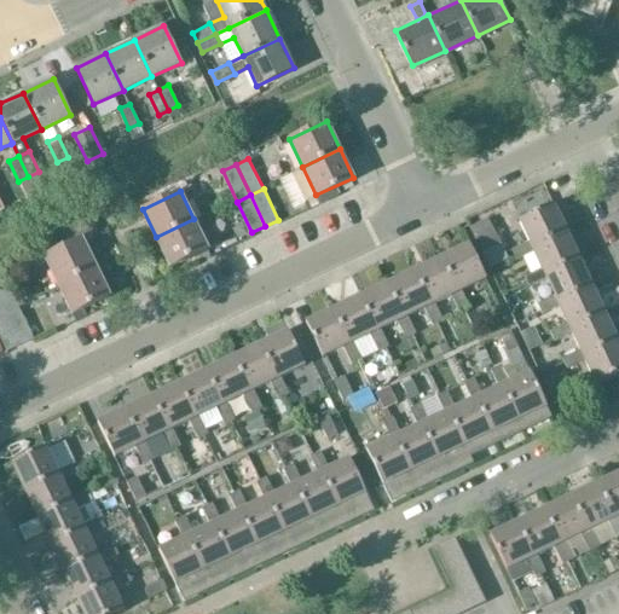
[(567,230),(554,202),(519,219),(528,238),(532,247),(567,230)]
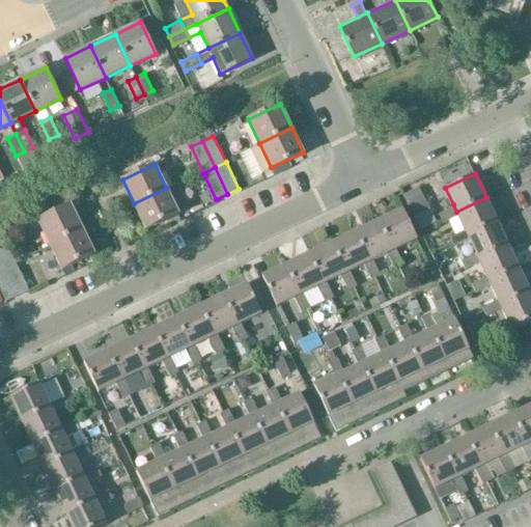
[(410,204),(425,198),(420,185),(403,192),(410,204)]
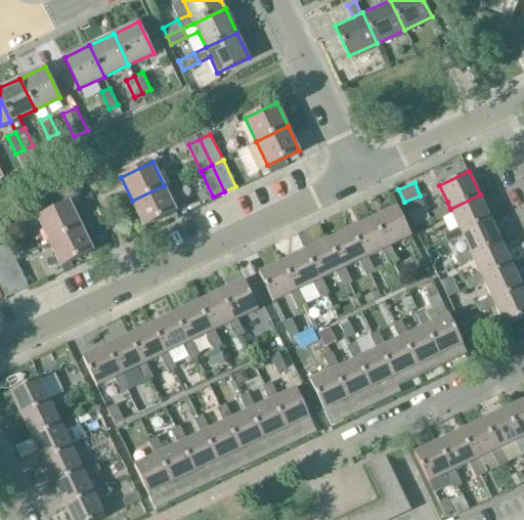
[(175,209),(164,185),(132,201),(144,224),(175,209)]
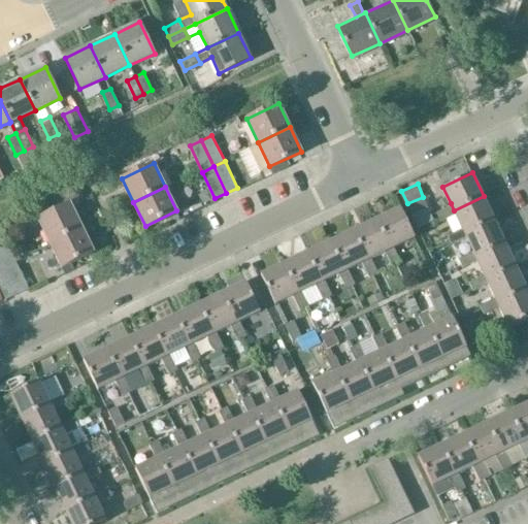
[(494,219),(484,196),(454,210),(451,203),(436,209),(440,220),(455,213),(462,227),(465,233),(494,219)]
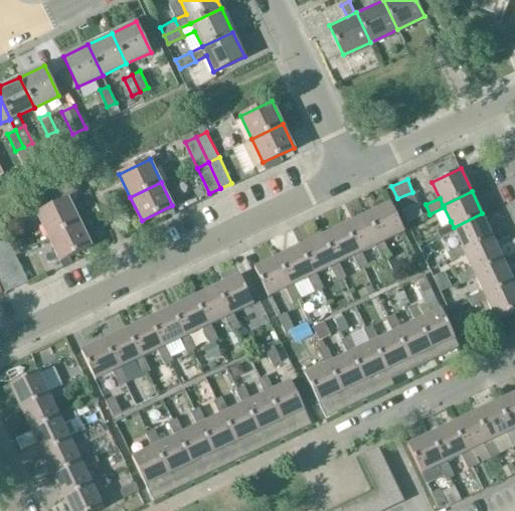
[(37,212),(49,236),(79,221),(68,198),(37,212)]
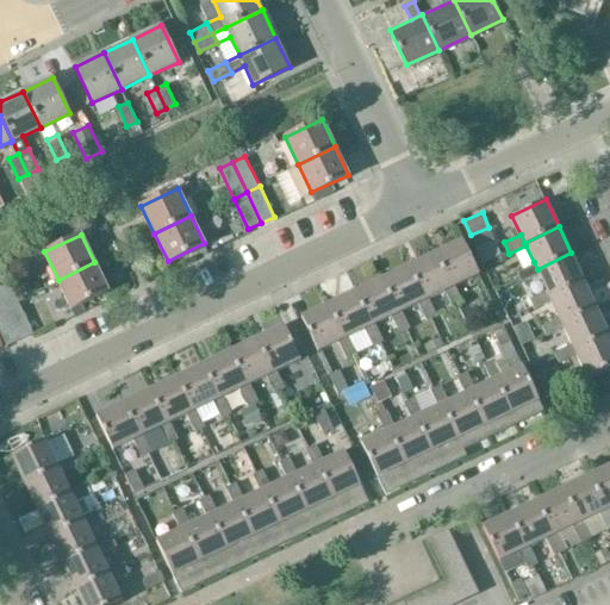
[(462,238),(435,251),(452,285),(444,288),(452,304),(462,299),(454,284),(478,272),(462,238)]
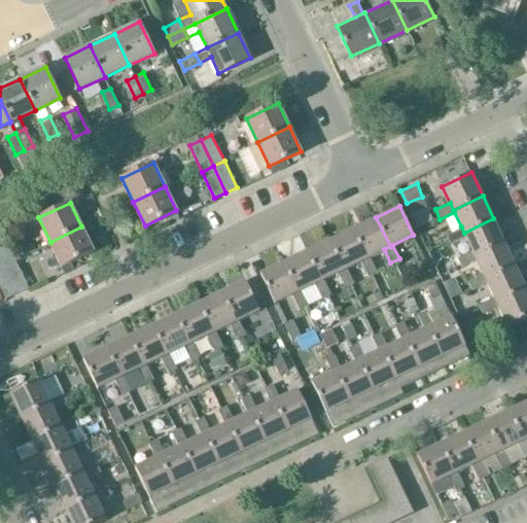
[(377,270),(370,255),(384,249),(390,246),(376,217),(353,229),(366,256),(361,258),(369,274),(377,270)]
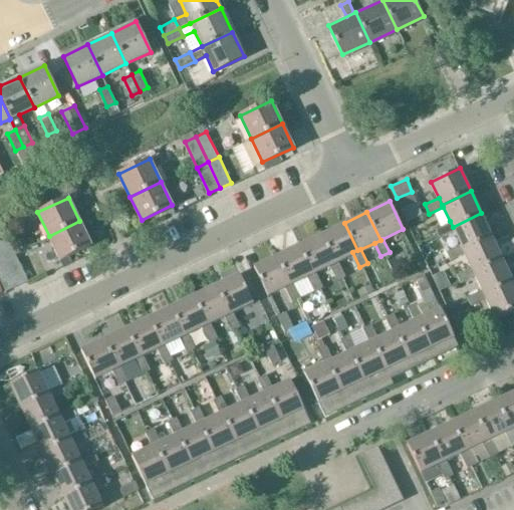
[(453,230),(460,244),(463,250),(492,236),(481,213),(453,227),(450,221),(436,227),(440,236),(453,230)]
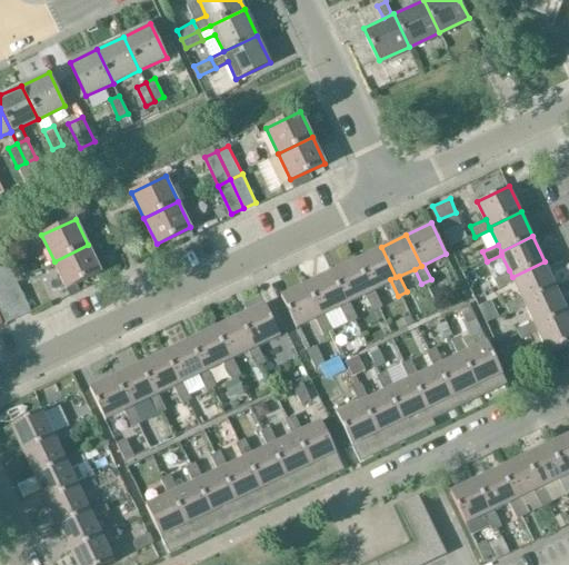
[(55,261),(67,287),(100,270),(88,245),(55,261)]
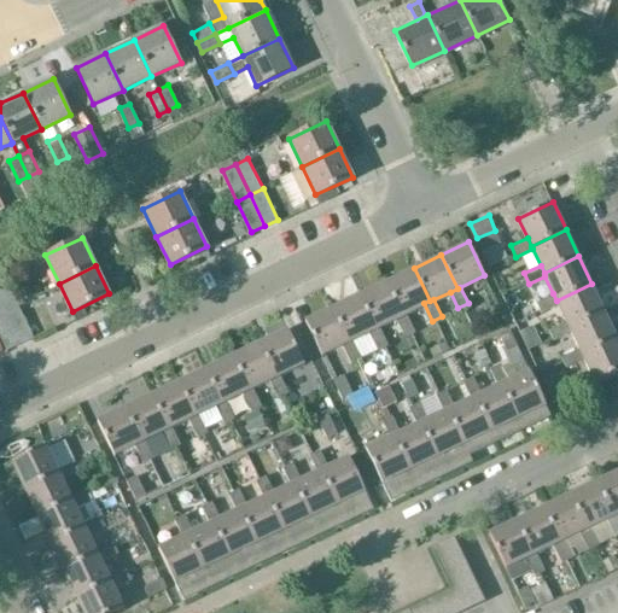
[(414,268),(386,280),(402,314),(396,317),(404,334),(415,330),(407,311),(424,303),(430,301),(414,268)]
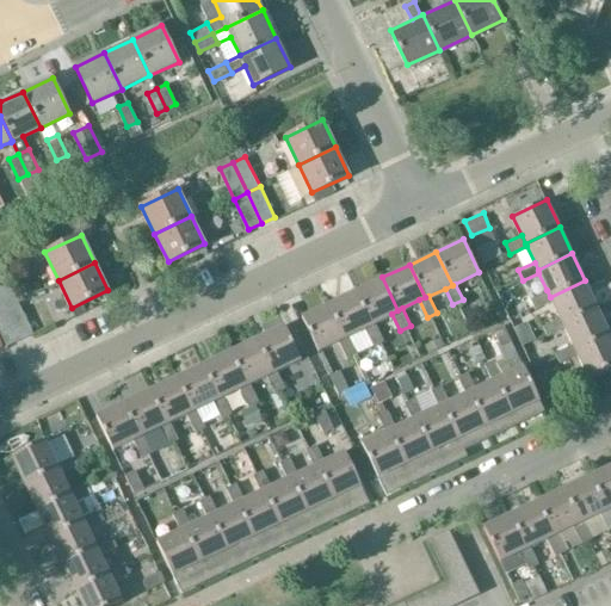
[(0,294),(6,308),(19,301),(5,271),(0,273),(0,294)]
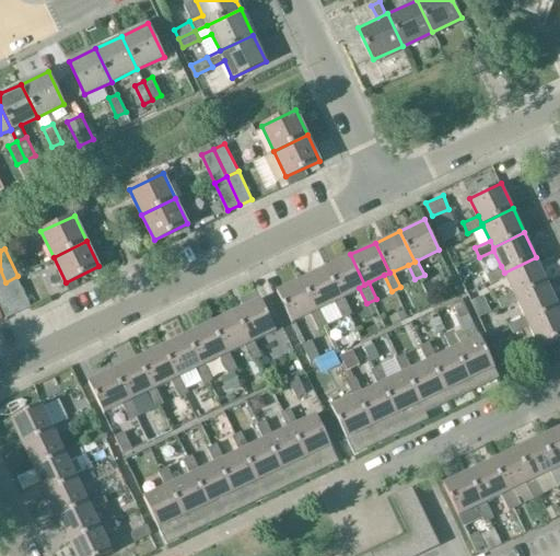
[(359,288),(364,285),(350,254),(326,266),(340,297),(335,300),(341,315),(350,311),(343,296),(359,288)]
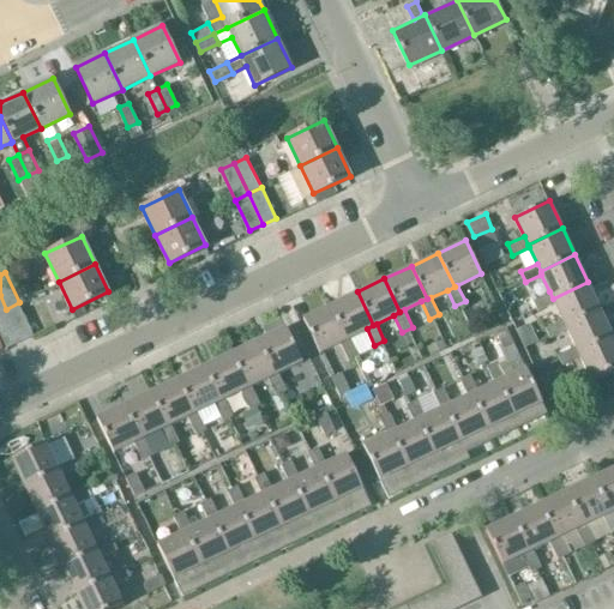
[(553,301),(561,318),(565,325),(600,308),(588,282),(553,299),(549,291),(533,299),(537,308),(553,301)]
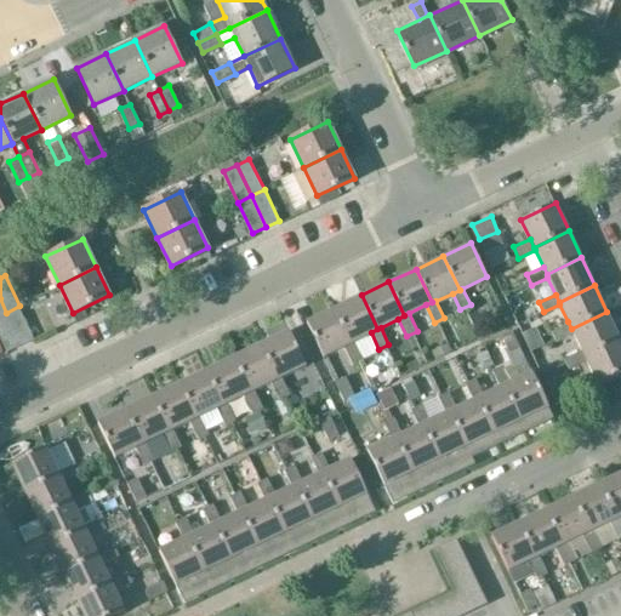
[(362,295),(334,308),(351,342),(343,346),(352,363),(362,357),(354,341),(371,332),(377,329),(362,295)]
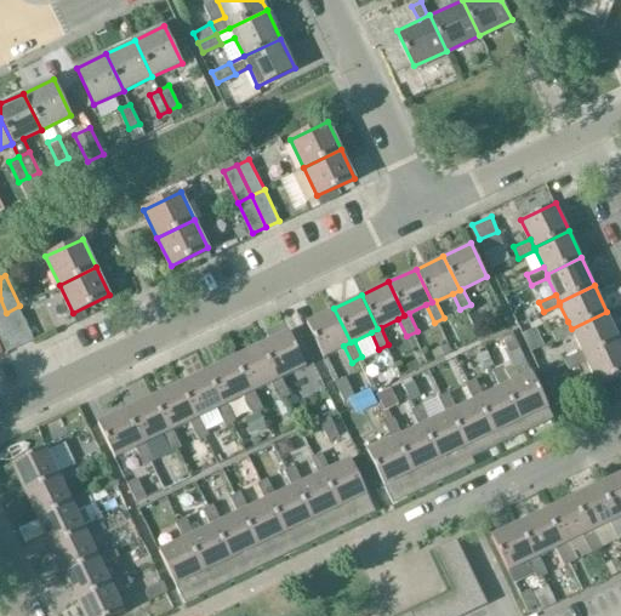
[(6,313),(21,343),(34,337),(20,306),(6,313)]
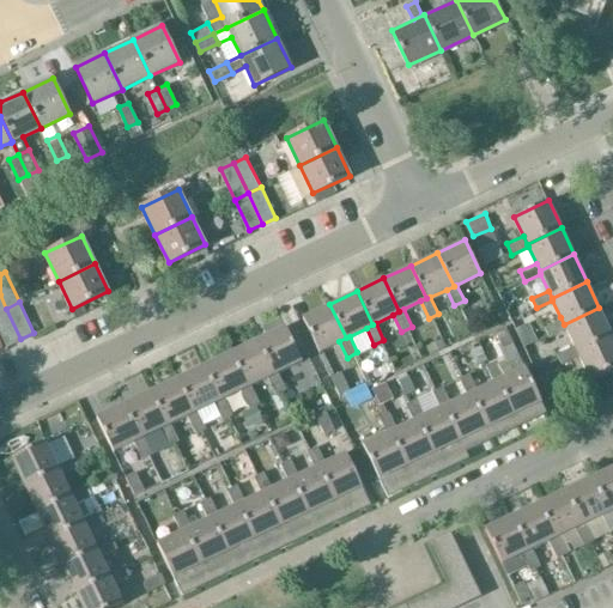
[(303,317),(319,351),(339,341),(346,338),(329,304),(303,317)]
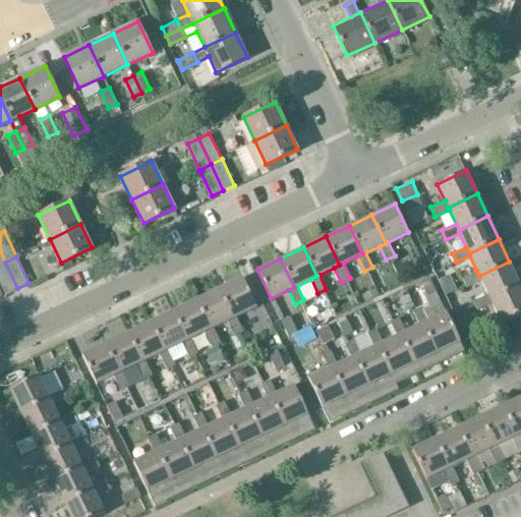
[(520,285),(509,262),(479,276),(476,270),(462,276),(467,285),(480,279),(487,293),(489,299),(520,285)]
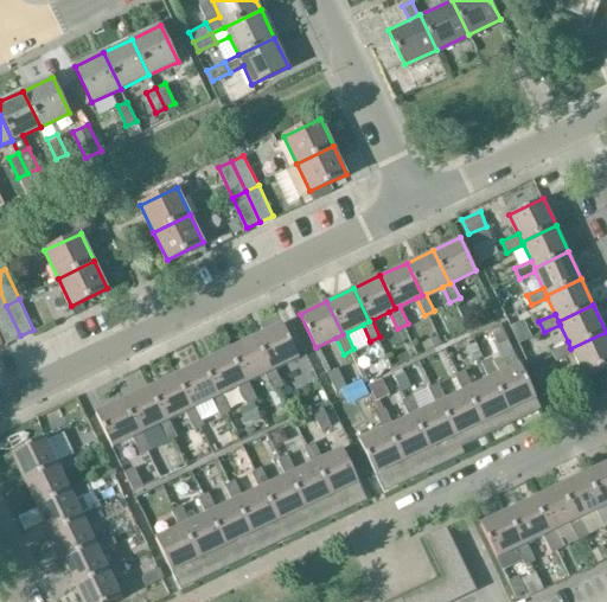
[(0,307),(0,326),(7,341),(20,335),(6,306),(0,307)]
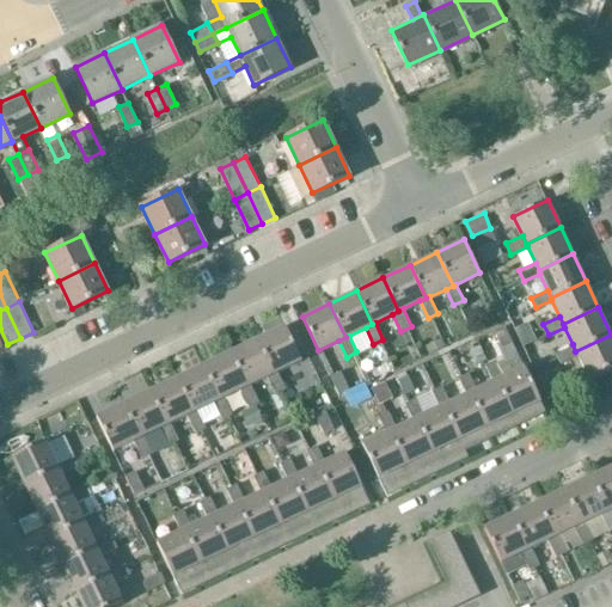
[(514,341),(505,322),(494,327),(502,347),(514,341)]
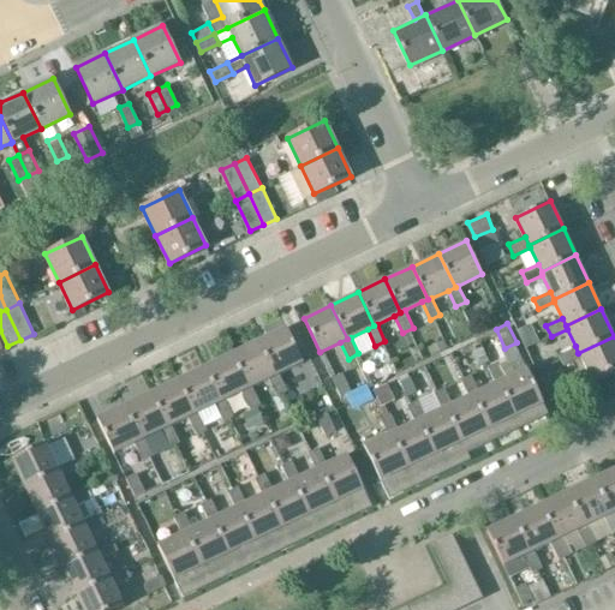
[(286,327),(260,339),(275,374),(268,377),(276,393),(286,389),(278,372),(303,360),(286,327)]
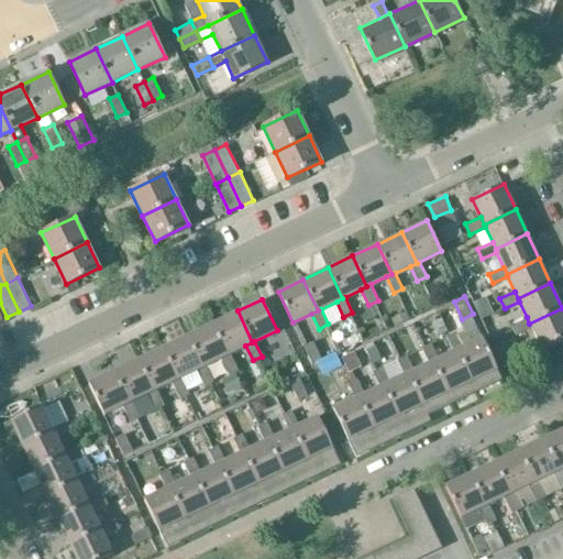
[(529,324),(527,317),(511,324),(515,332),(530,326),(541,349),(562,338),(562,309),(562,308),(529,324)]
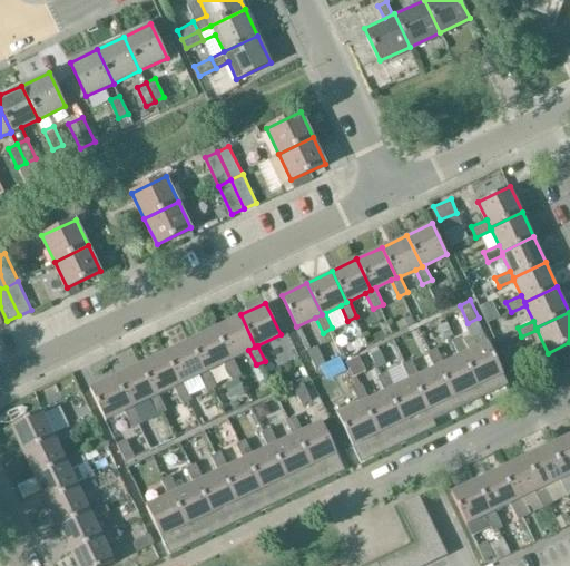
[(411,313),(395,321),(399,328),(413,320),(411,313)]
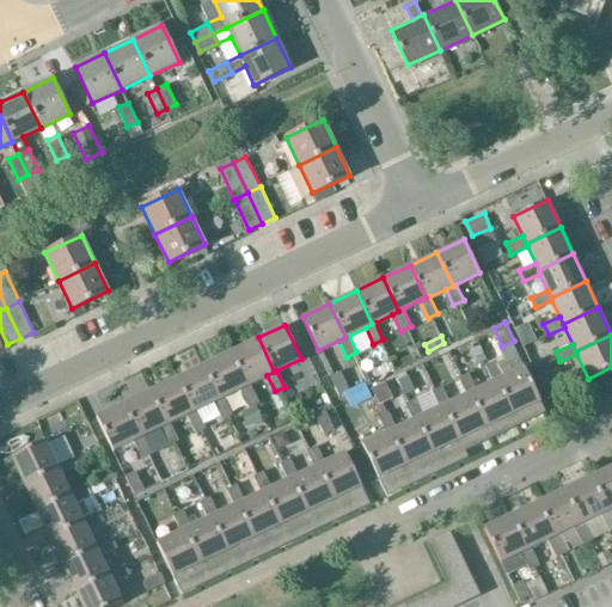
[(267,375),(274,372),(258,337),(231,350),(248,384),(239,388),(248,404),(258,399),(250,382),(267,375)]
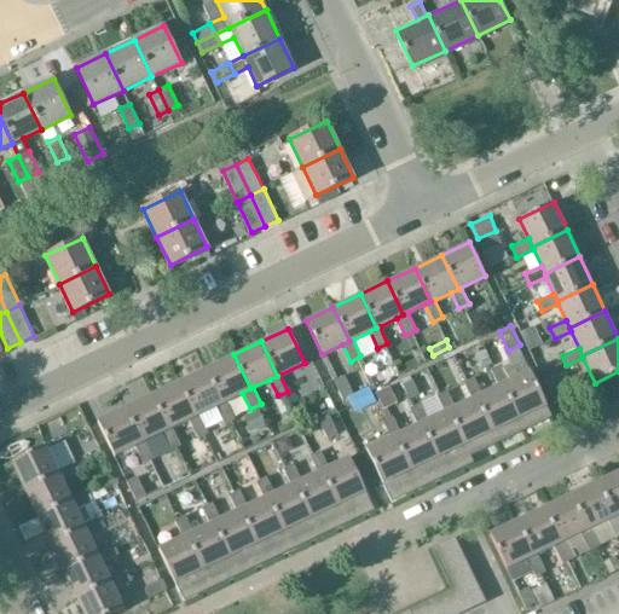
[(485,348),(475,353),(481,368),(491,363),(485,348)]
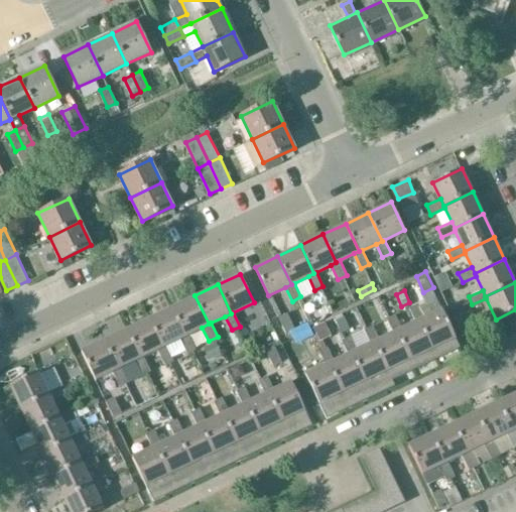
[(202,328),(209,324),(195,295),(172,306),(185,335),(180,338),(186,351),(196,347),(188,334),(202,328)]
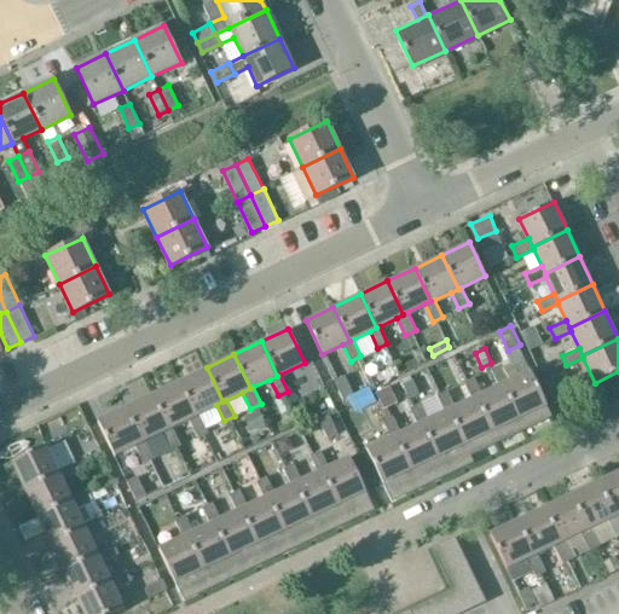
[(498,384),(482,392),(475,395),(492,430),(519,418),(502,382),(509,378),(502,363),(491,368),(498,384)]
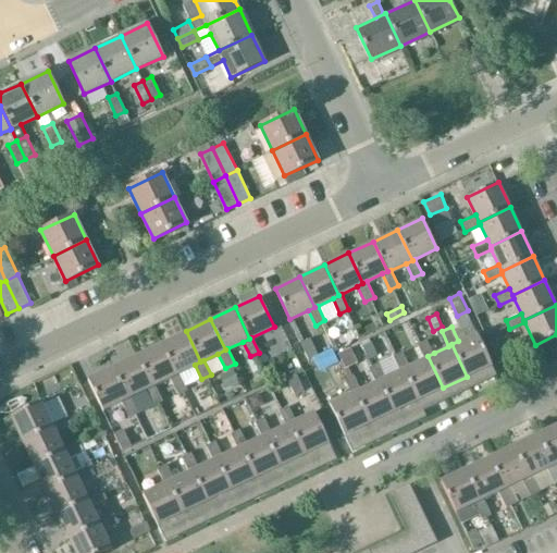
[(195,365),(200,361),(186,331),(161,343),(176,373),(170,377),(177,391),(186,386),(180,372),(195,365)]
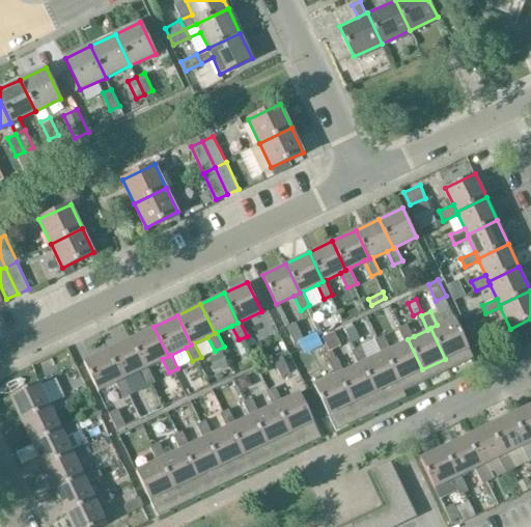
[(437,325),(430,328),(445,359),(469,348),(454,316),(437,325)]
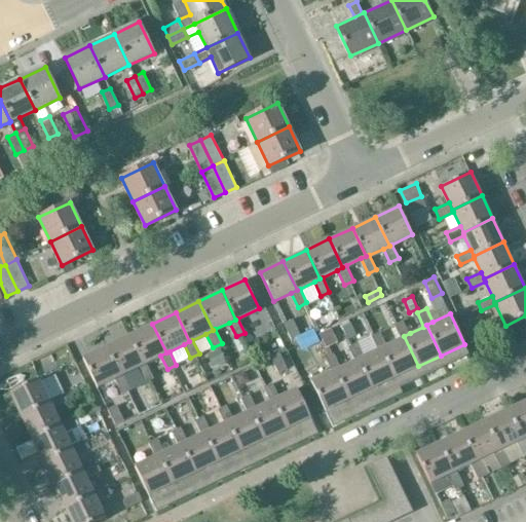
[(301,333),(293,317),(284,322),(292,338),(296,336),(301,333)]
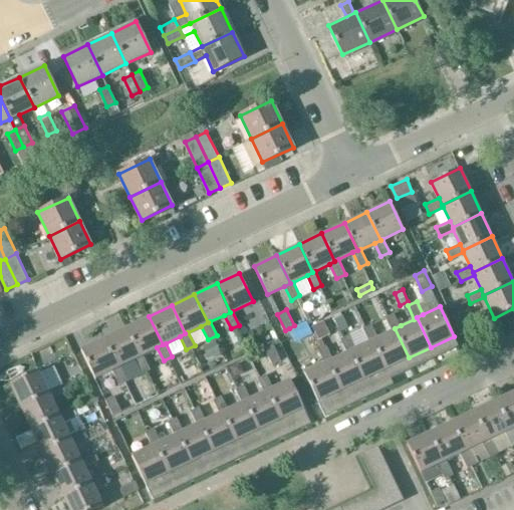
[(377,336),(371,339),(386,368),(409,357),(395,328),(401,325),(394,312),(386,316),(392,330),(377,336)]
